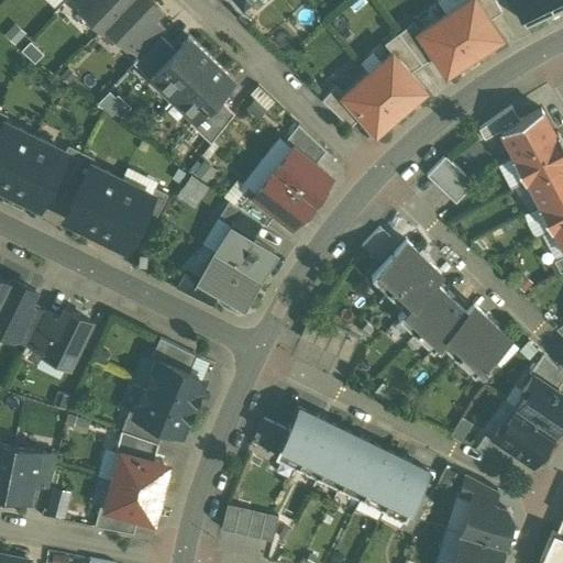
[(70,0),(80,9),(89,0),(70,0)]
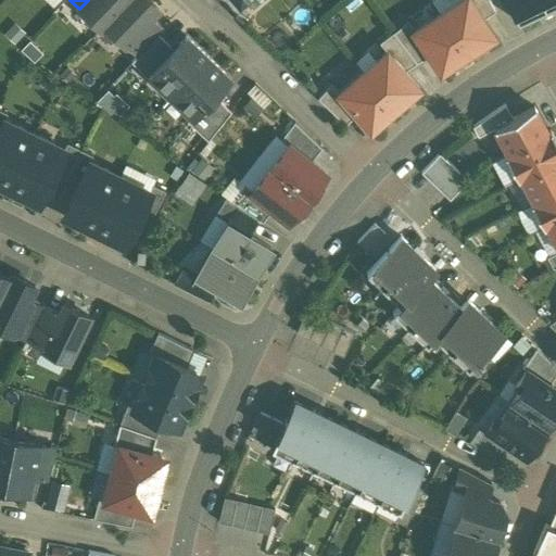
[(88,0),(79,9),(101,29),(103,25),(126,0),(88,0)]
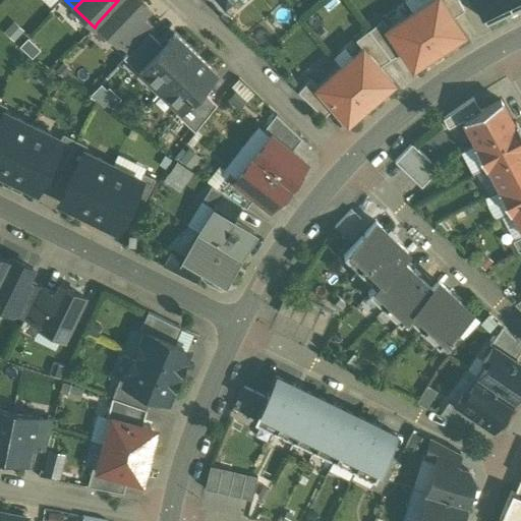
[(118,0),(97,23),(116,42),(141,15),(148,8),(139,0),(118,0)]
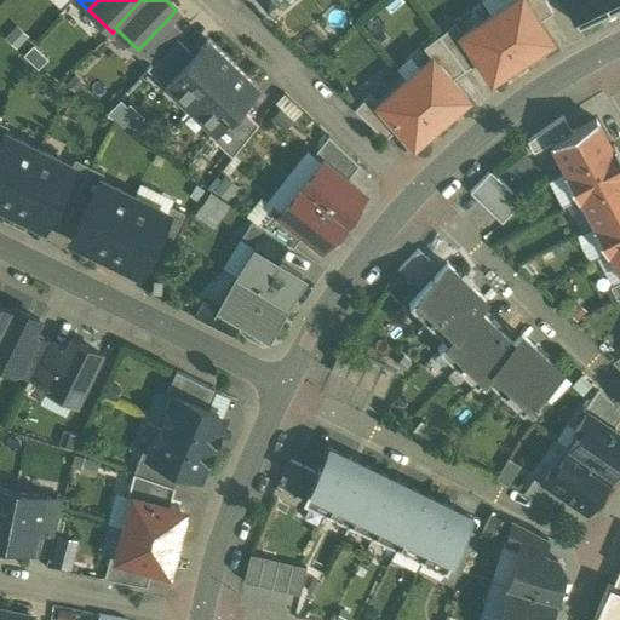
[(538,22),(522,0),(510,0),(489,13),(521,59),(551,40),(539,22),(538,22)]
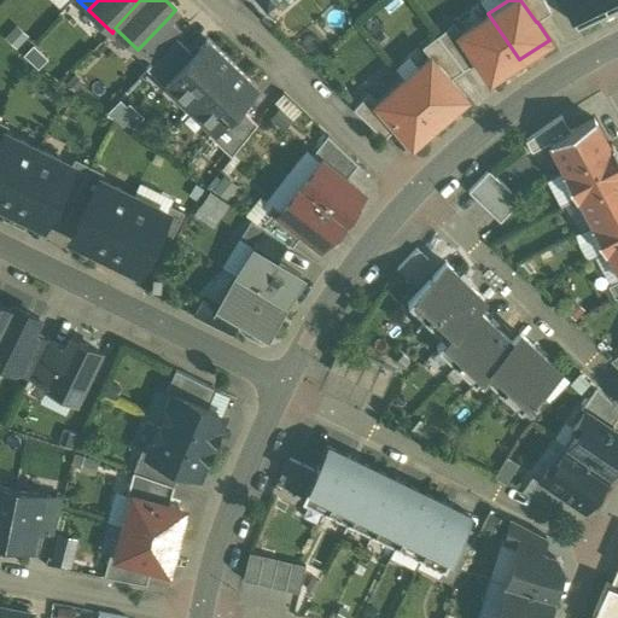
[(542,0),(520,0),(536,22),(537,22),(551,12),(542,0)]
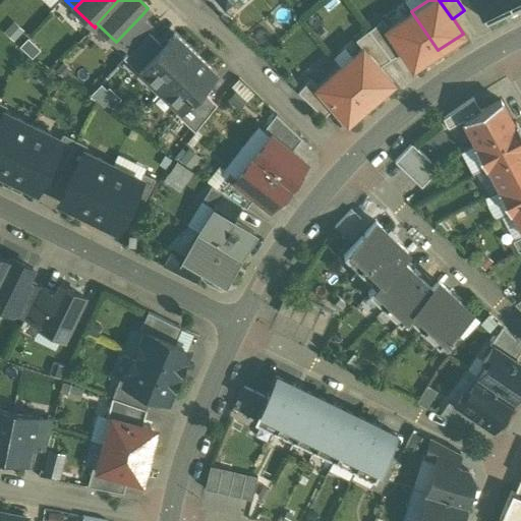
[(474,0),(485,21),(510,9),(506,0),(474,0)]
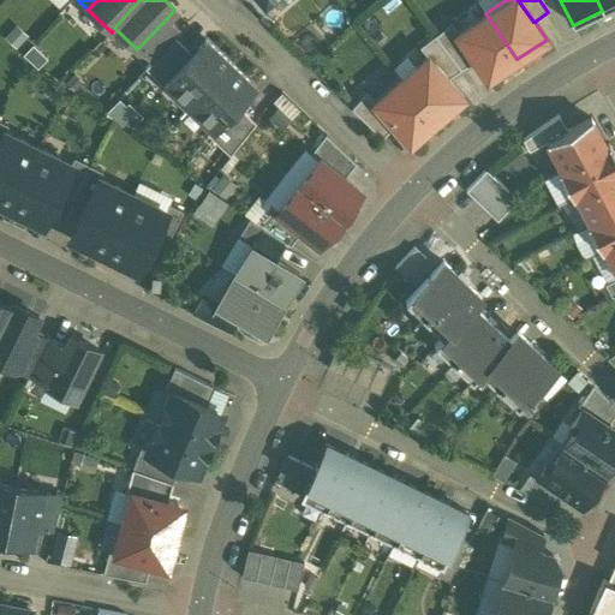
[(614,0),(597,0),(602,11),(614,4),(614,0)]
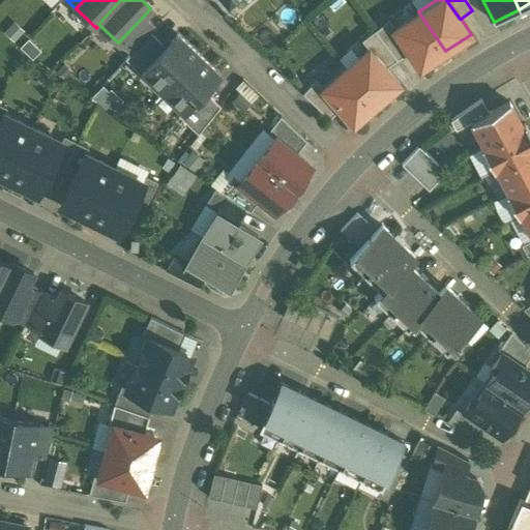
[(445,51),(418,11),(394,28),(409,53),(419,68),(445,51)]
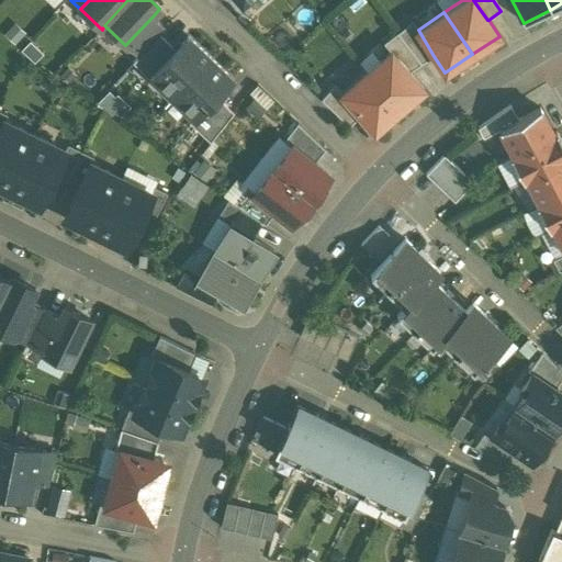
[(153,17),(125,45),(138,57),(159,34),(165,27),(153,17)]
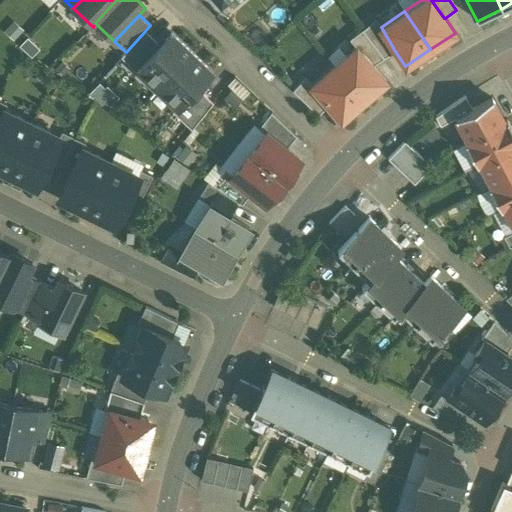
[(376,19),(362,29),(384,58),(395,51),(381,27),(376,19)]
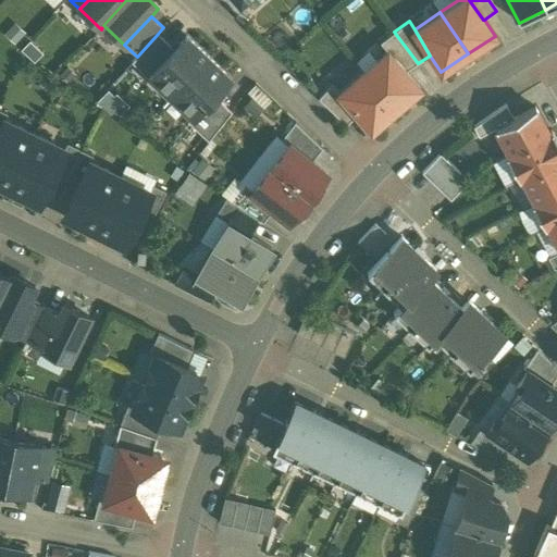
[(5,35),(14,44),(24,33),(14,24),(5,35)]
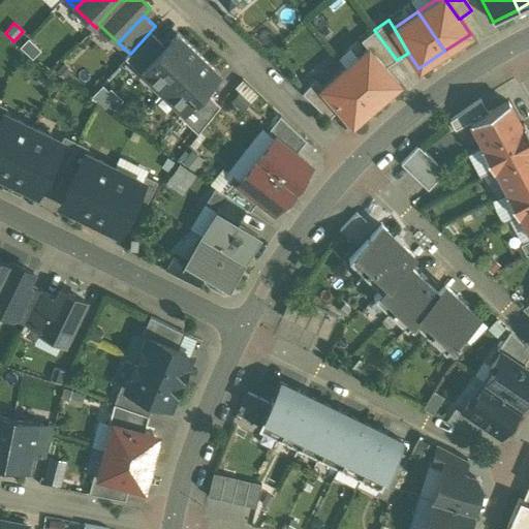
[(397,60),(374,30),(360,40),(367,49),(383,68),(384,68),(397,60)]
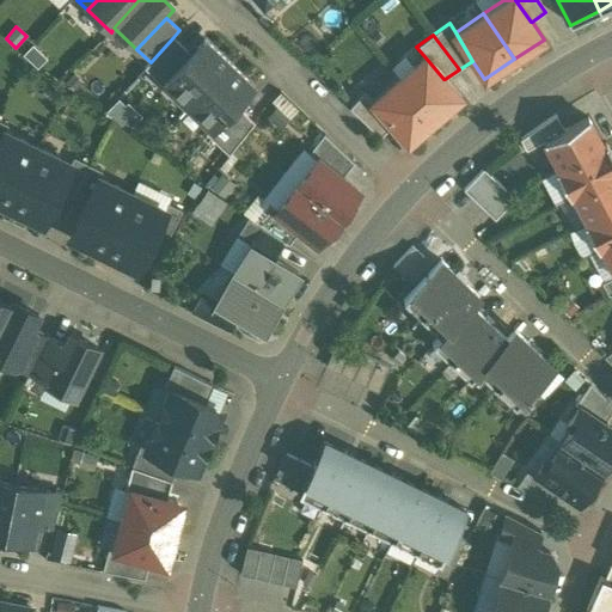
[(191,54),(173,37),(151,62),(145,68),(163,85),(164,83),(191,54)]
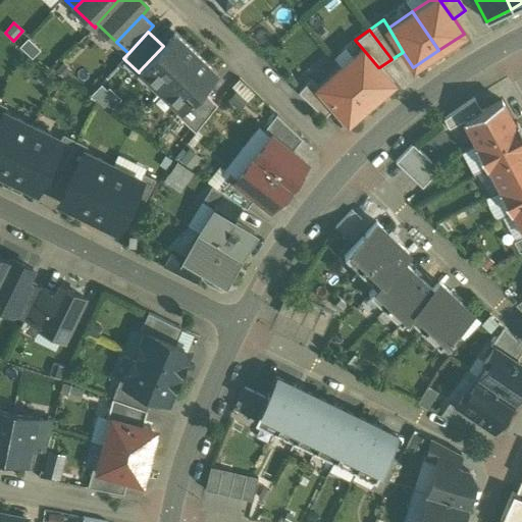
[(163,46),(140,70),(160,90),(195,53),(174,34),(163,46)]
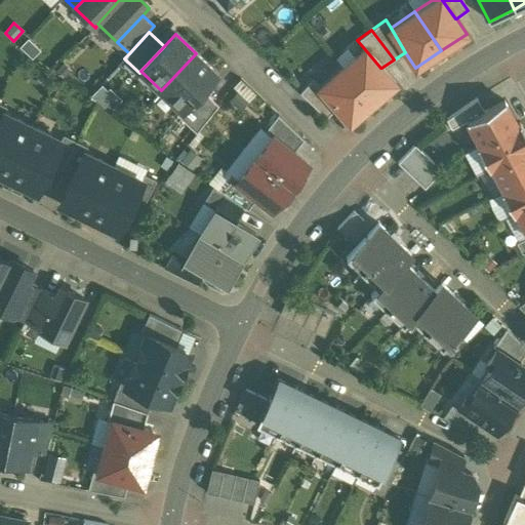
[(28,40),(21,48),(32,59),(40,50),(28,40)]
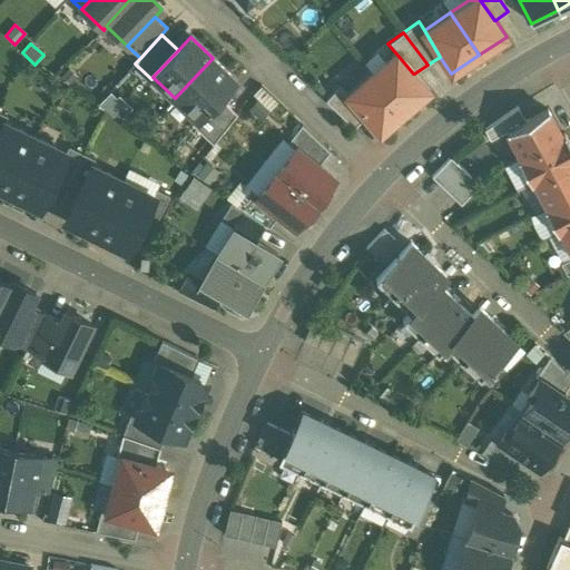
[(413,74),(395,52),(371,72),(404,111),(430,90),(414,74),(413,74)]
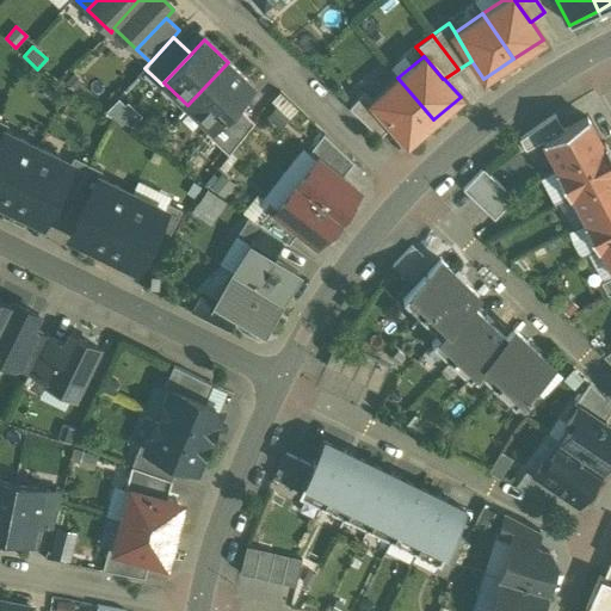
[(228,62),(187,105),(211,128),(234,104),(252,86),(228,62)]
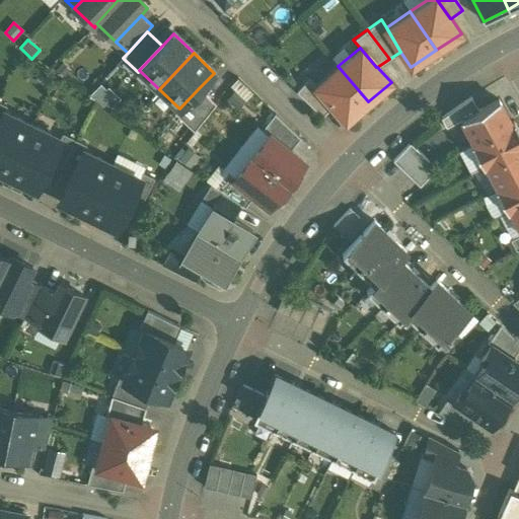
[(368,101),(338,66),(315,85),(334,105),(332,106),(345,122),(368,101)]
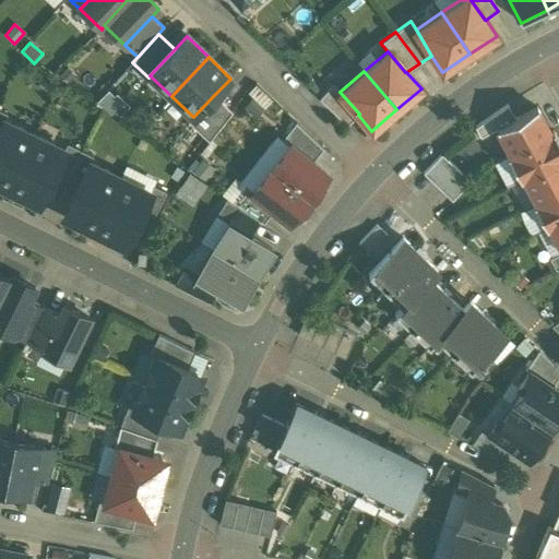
[(333,84),(319,98),(347,126),(358,115),(359,114),(340,92),(333,84)]
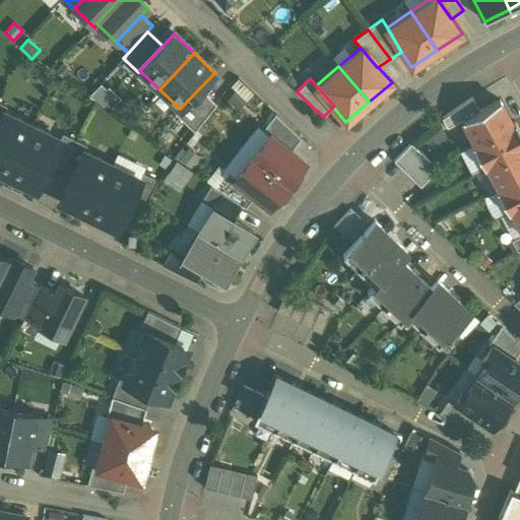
[(92,95),(109,112),(118,102),(101,85),(92,95)]
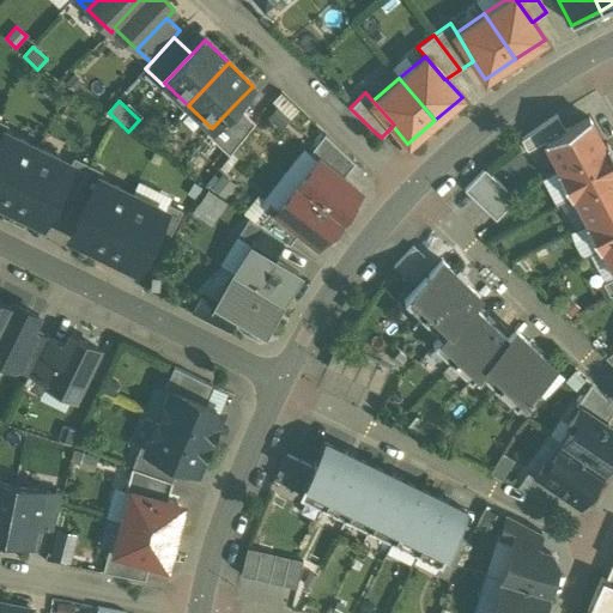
[(235,104),(212,128),(206,134),(229,155),(254,122),(235,104)]
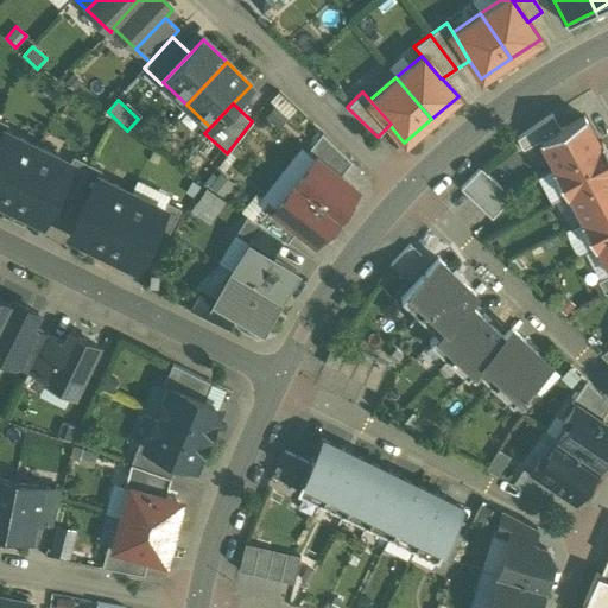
[(552,114),(517,139),(523,150),(540,140),(561,130),(552,114)]
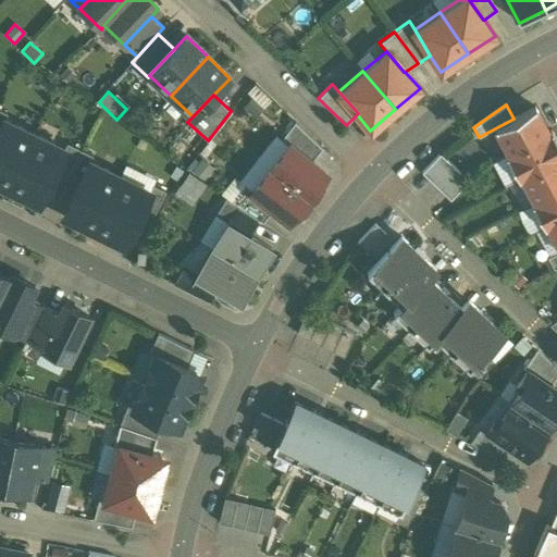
[(514,119),(495,128),(495,130),(508,153),(548,133),(535,109),(535,108),(534,107),(514,119)]
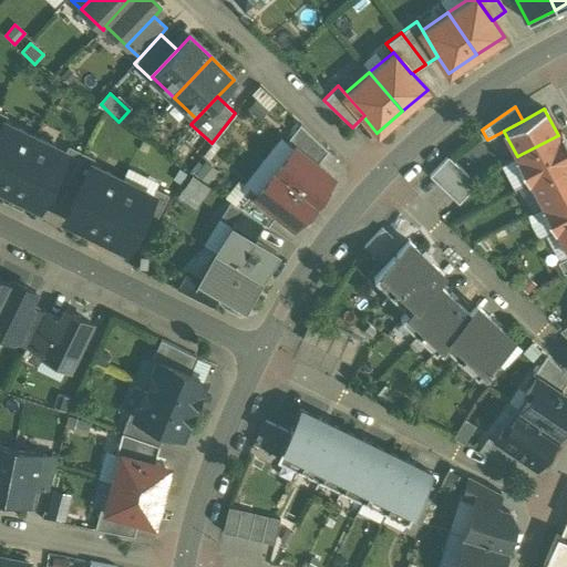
[(4,122),(3,122),(0,127),(0,188),(8,193),(34,137),(4,122)]
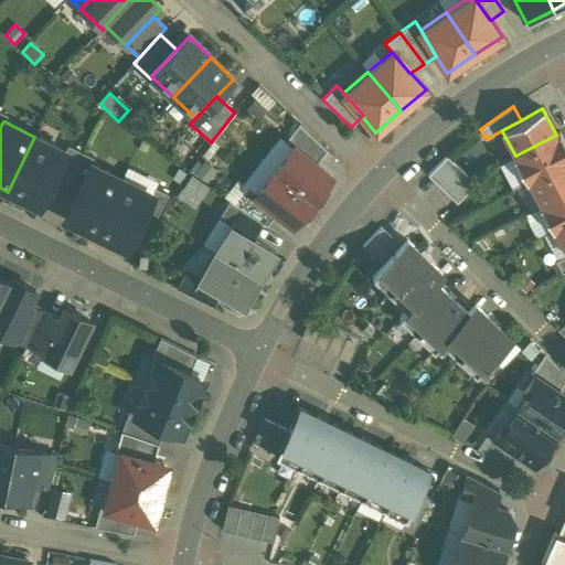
[(327,150),(299,123),(285,141),(291,147),(292,146),(316,163),(327,150)]
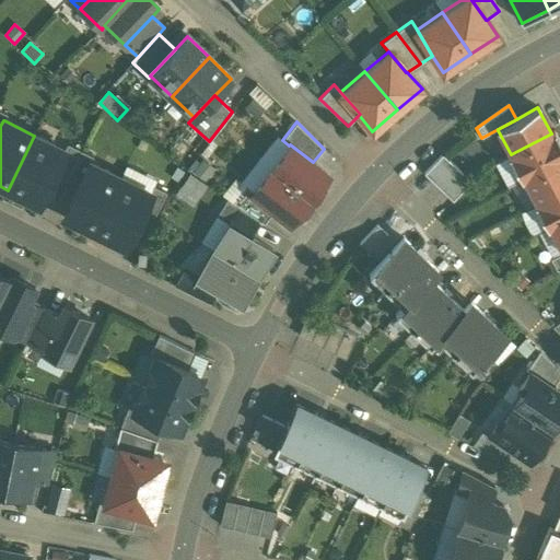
[(511,154),(508,156),(521,181),(524,178),(559,159),(559,142),(555,131),(551,133),(511,154)]
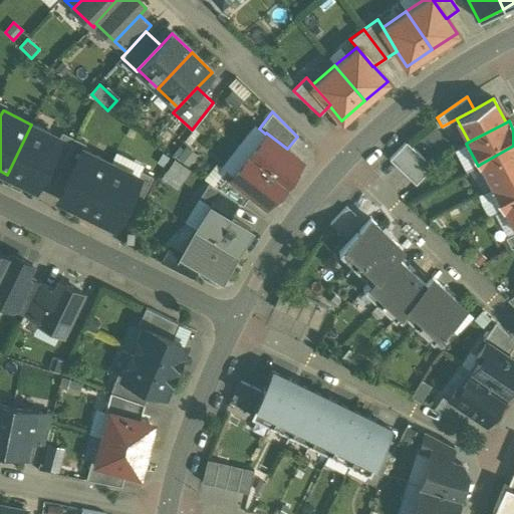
[(31,124),(7,175),(25,184),(31,173),(40,178),(49,160),(60,139),(59,138),(31,124)]
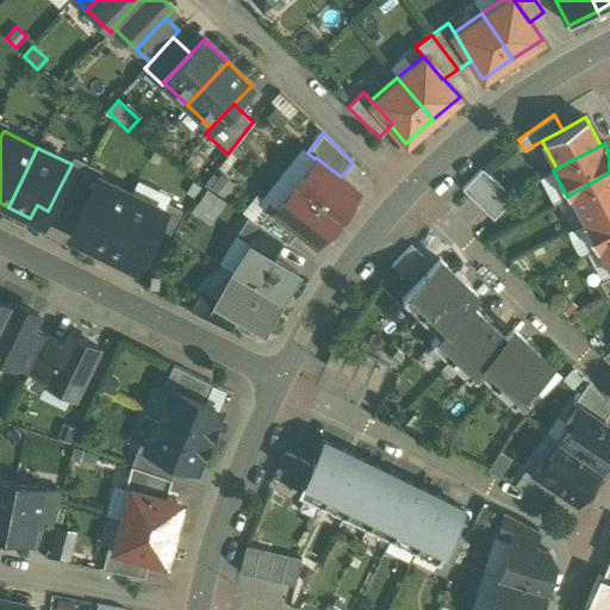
[(73,157),(70,163),(72,165),(58,190),(72,195),(87,165),(73,157)]
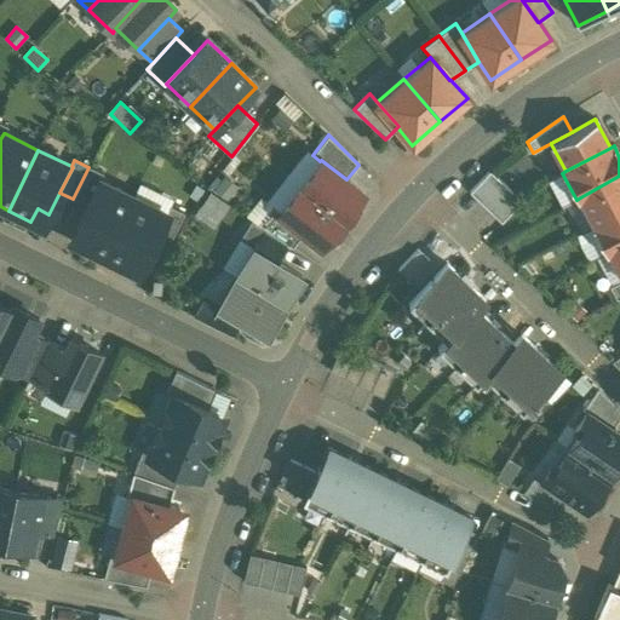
[(320,161),(300,187),(344,222),(352,212),(349,210),(362,193),(346,179),(321,160),(320,161)]
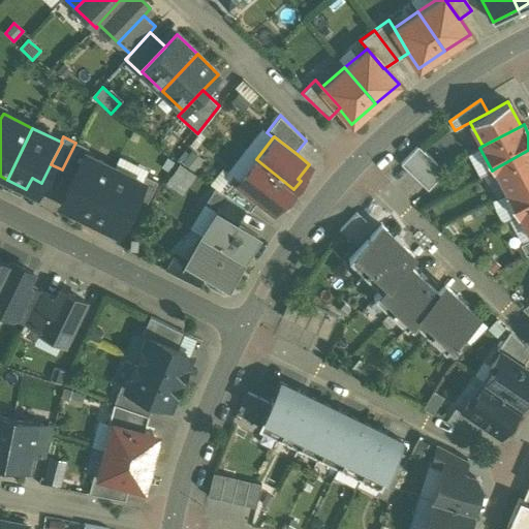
[(75,143),(62,169),(73,176),(84,153),(85,154),(88,148),(75,143)]
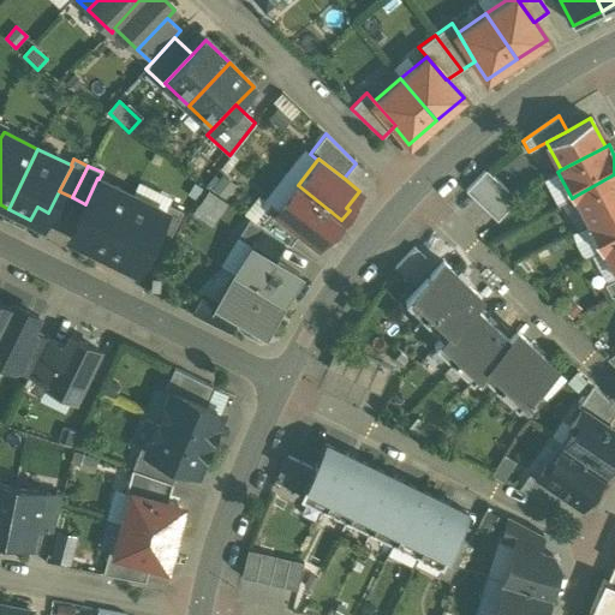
[(485,169),(466,191),(476,201),(496,180),(485,169)]
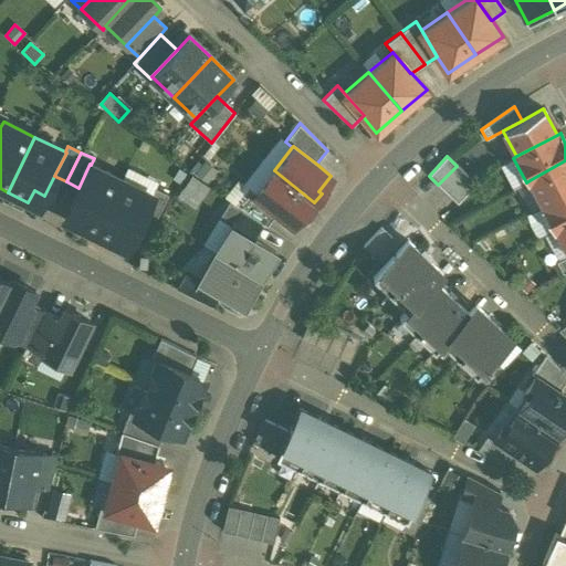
[(565,160),(530,180),(543,206),(565,192),(565,160)]
